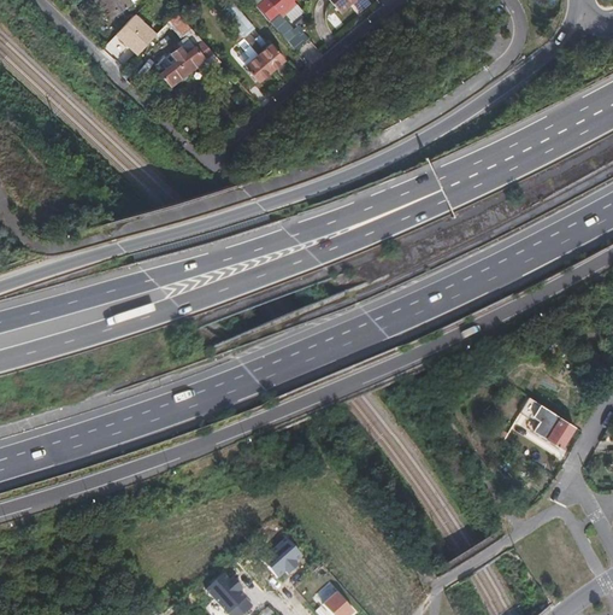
[(133,5),(129,0),(100,0),(111,18),(133,5)]
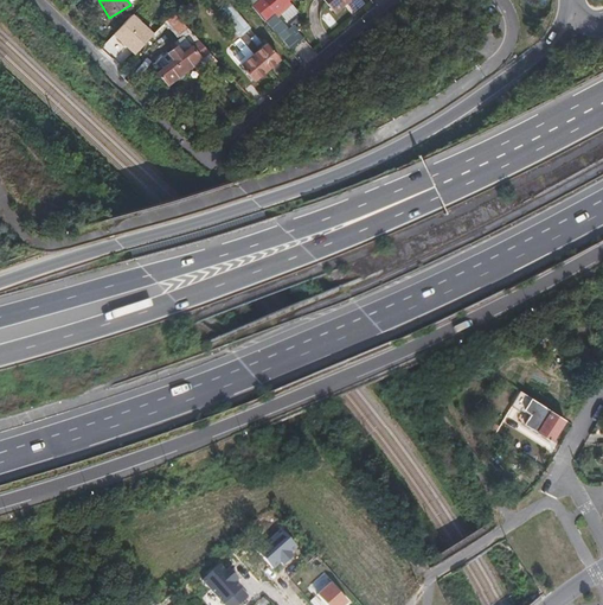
[(261,0),(255,6),(267,19),(288,0),(261,0)]
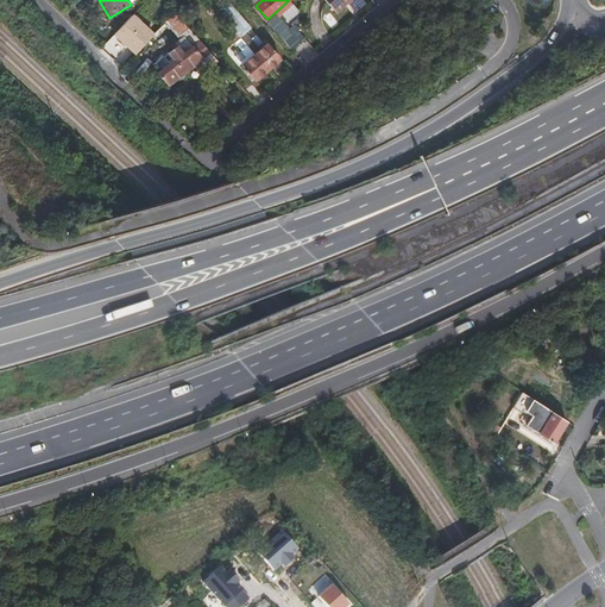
[(326,0),(338,13),(352,0),(326,0)]
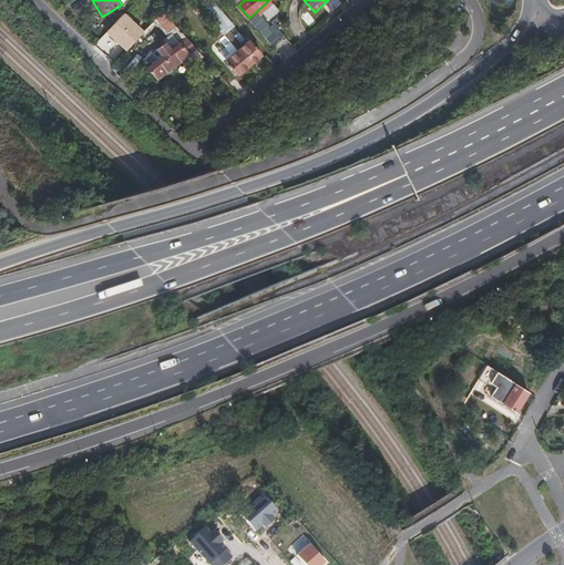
[(235,28),(212,1),(202,10),(225,36),(252,67),(263,57),(249,40),(243,45),(231,31),(235,28)]
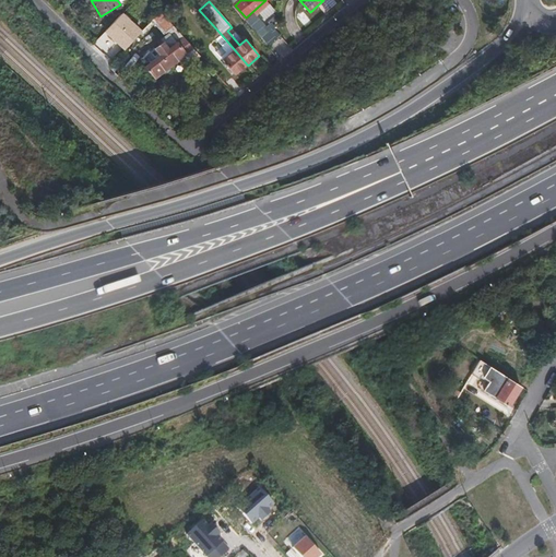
[(201,56),(162,12),(156,19),(169,34),(163,40),(166,44),(160,49),(164,56),(150,69),(158,79),(186,56),(192,62),(201,56)]
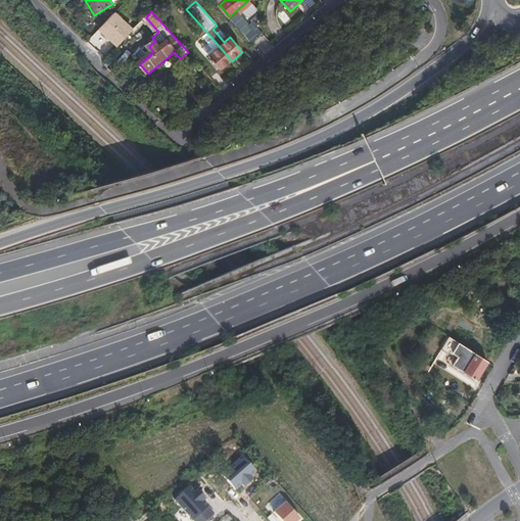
[(119,46),(133,31),(114,13),(100,29),(119,46)]
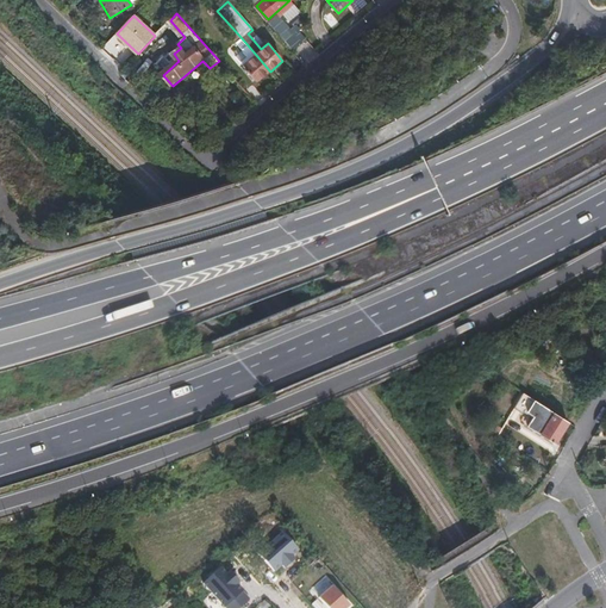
[(270,72),(242,38),(237,43),(250,59),(243,64),(258,81),(270,72)]
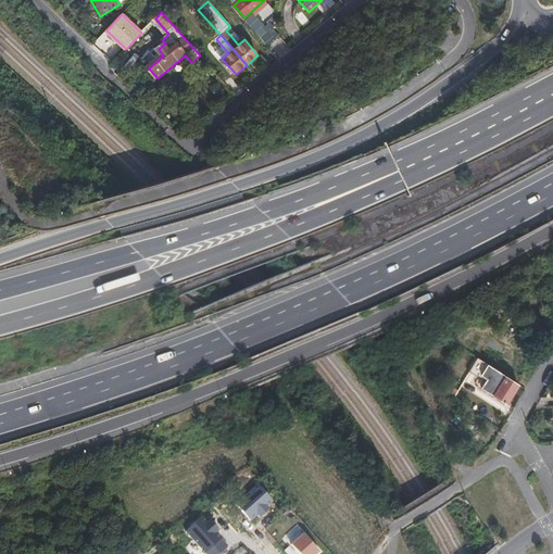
[(149,91),(154,98),(162,90),(158,85),(149,91)]
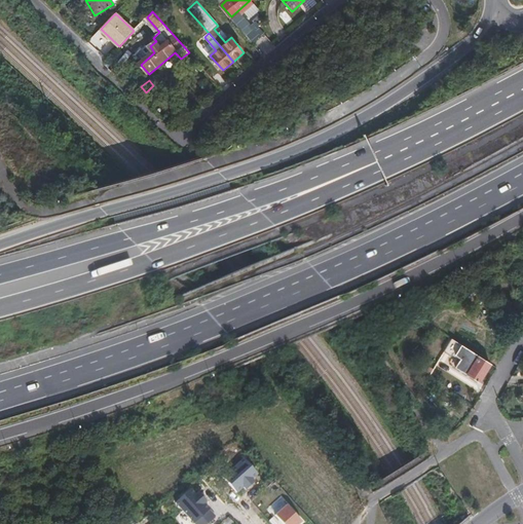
[(489,363),(452,338),(444,351),(451,357),(454,351),(461,357),(456,365),(479,380),(489,363)]
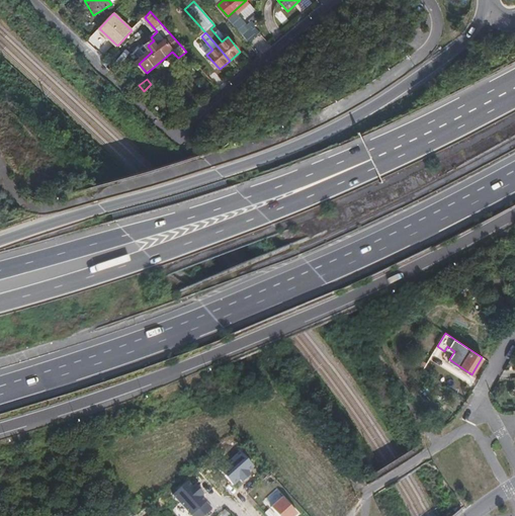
[(287,499),(275,509),(281,515),(302,515),(287,499)]
